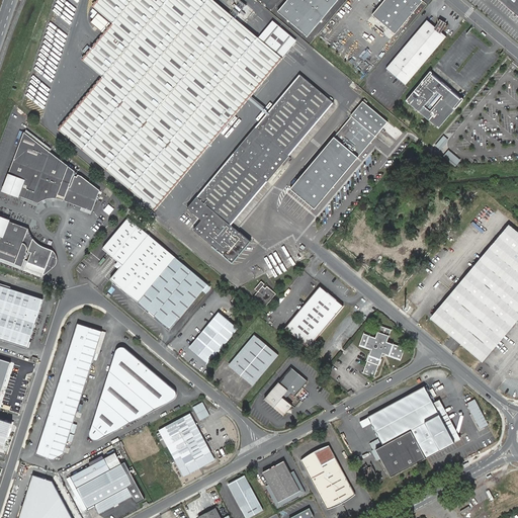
[(281,59),(258,38),(210,0),(98,0),(94,6),(114,22),(84,60),(104,76),(60,128),(155,209),(281,59)]
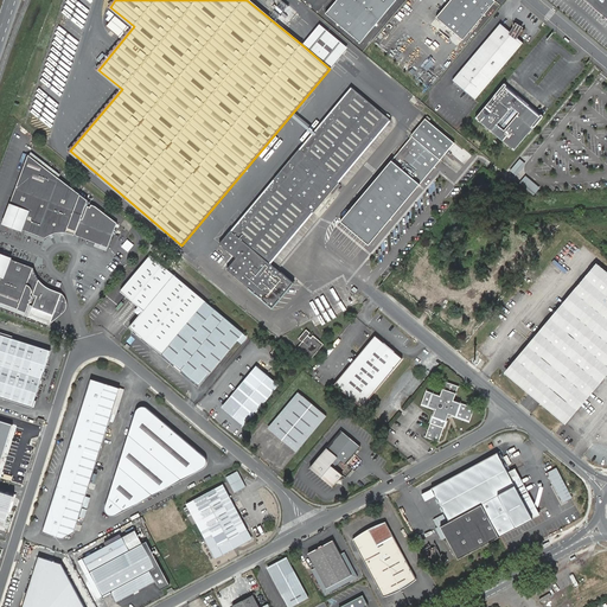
[(337,0),(326,13),(360,43),(396,0),(337,0)]
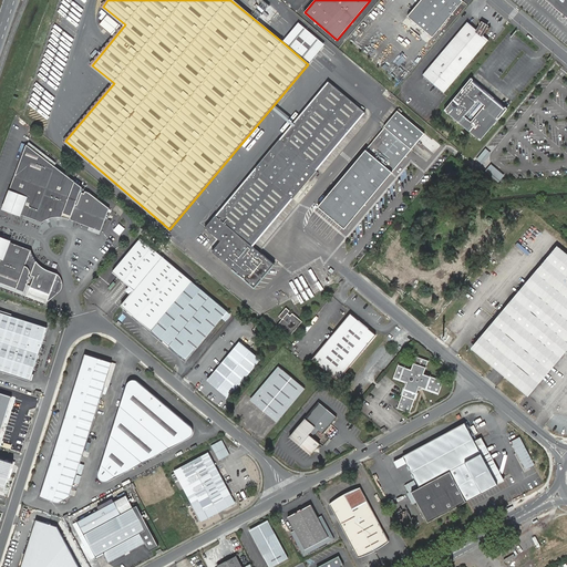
[(462,0),(421,0),(408,17),(432,38),(463,0),(462,0)]
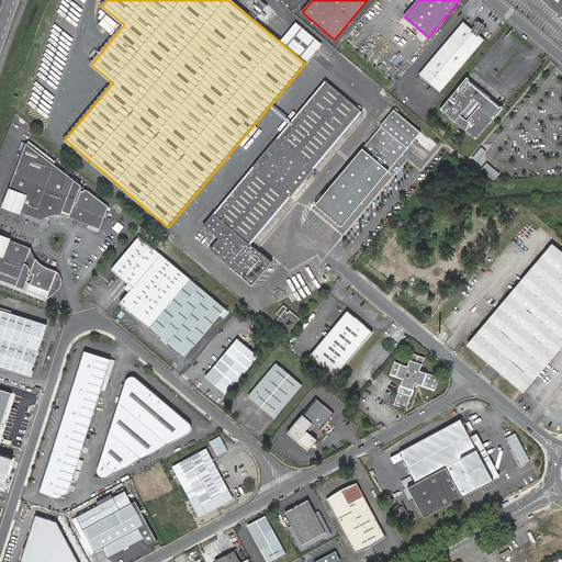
[(561,0),(541,0),(561,17),(561,0)]
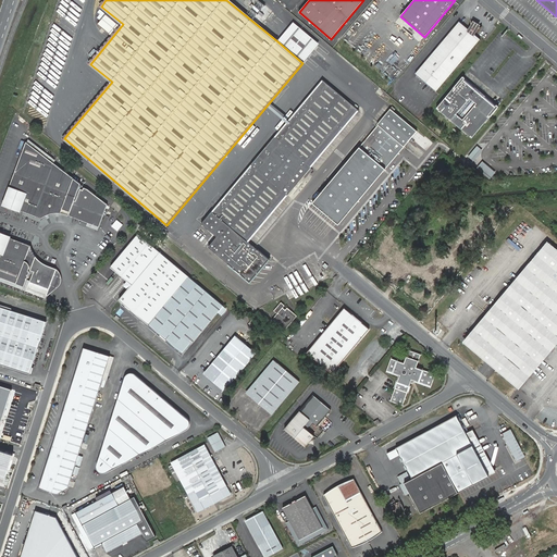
[(459,22),(416,73),(436,91),(480,39),(474,35),(468,29),(459,22)]
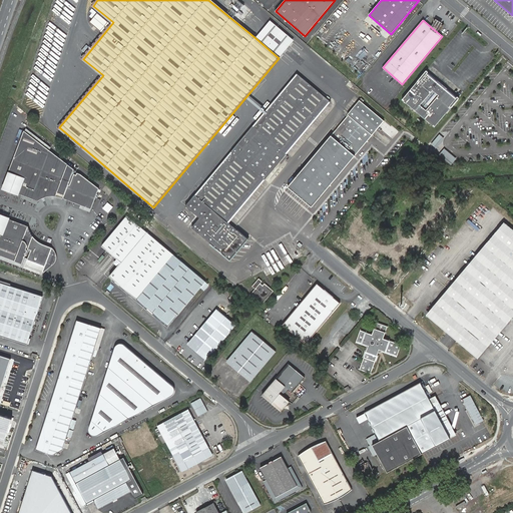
[(255,37),(255,38),(279,58),(294,40),(271,21),(255,37)]
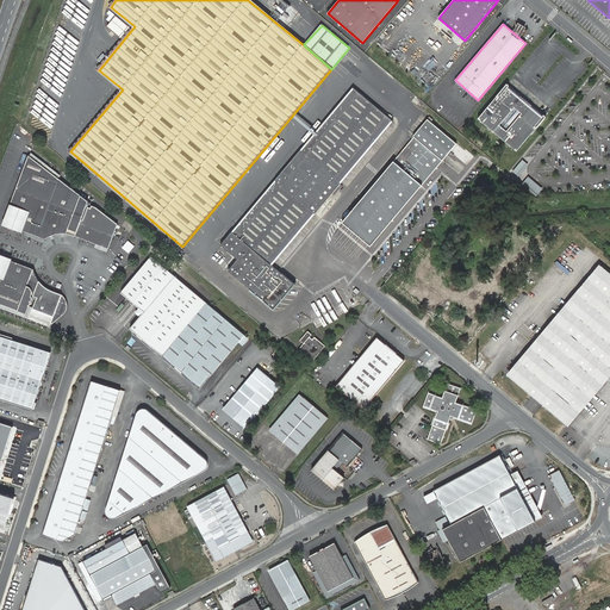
[(516,26),(512,32),(520,38),(523,31),(516,26)]
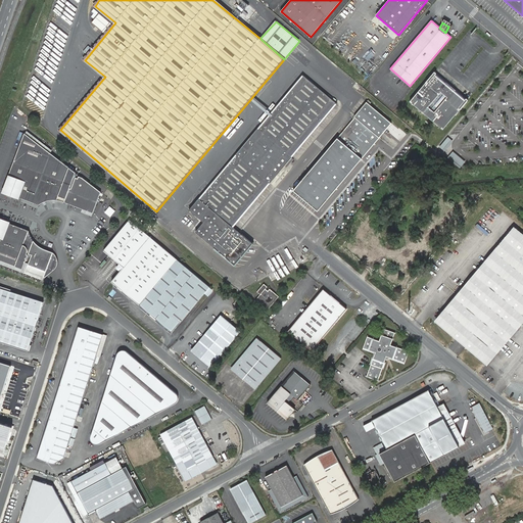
[(302,75),(198,198),(233,228),(234,227),(270,184),(292,157),(336,104),(302,75)]
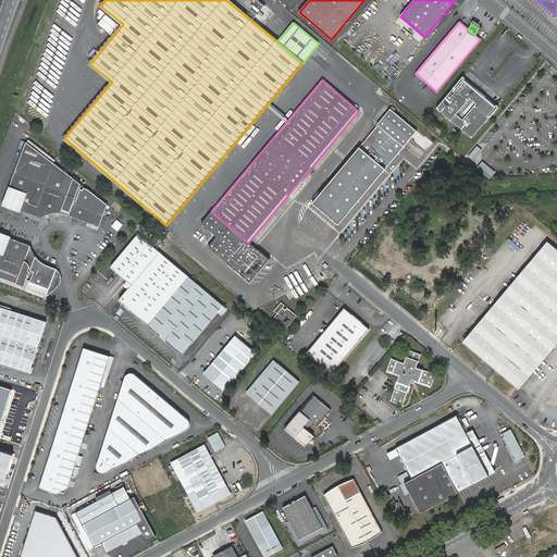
[(453,88),(436,108),(471,138),(489,118),(487,116),(495,107),(462,79),(455,89),(453,88)]
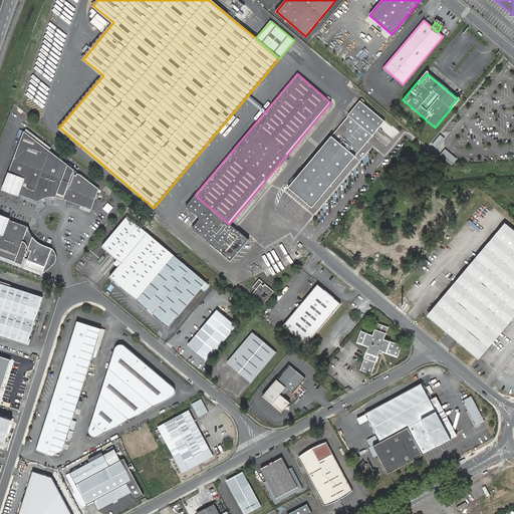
[(360,100),(348,115),(372,135),(384,120),(362,102),(364,100),(362,98),(360,100)]
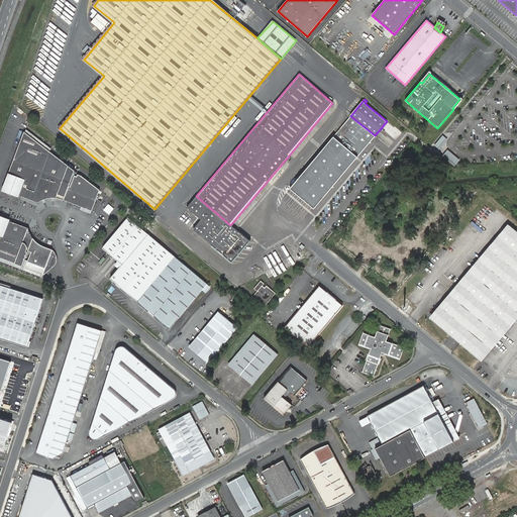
[(375,135),(350,116),(290,189),(314,209),(375,135)]
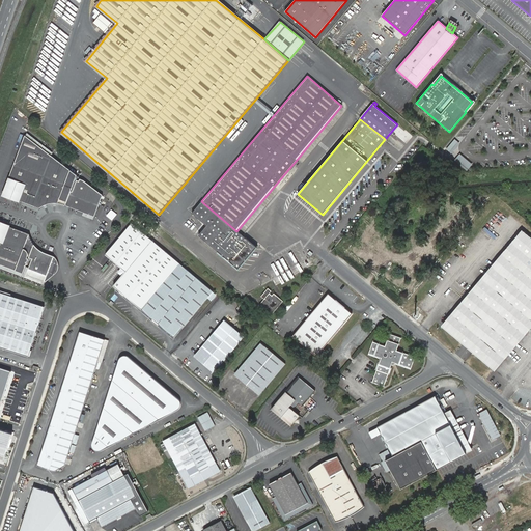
[(25,135),(3,194),(40,208),(44,206),(48,204),(52,204),(56,203),(60,204),(63,204),(65,205),(94,217),(103,195),(83,180),(80,179),(79,182),(76,180),(77,175),(25,135)]
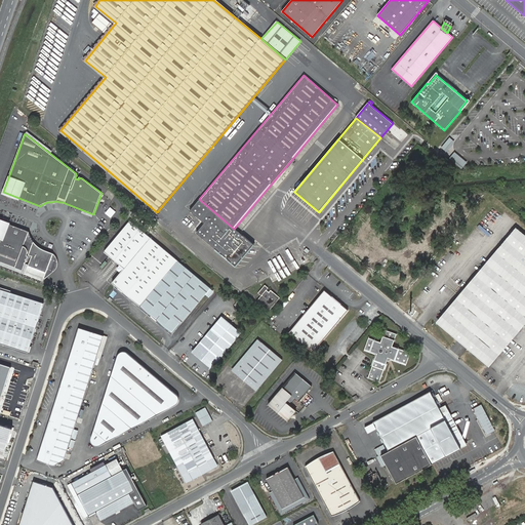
[(450,159),(463,168),(469,161),(454,152),(450,159)]
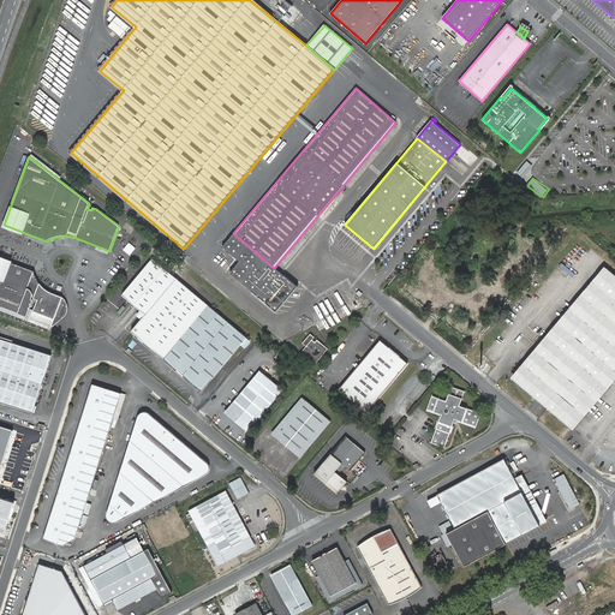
[(274,268),(233,233),(222,248),(238,261),(239,262),(230,273),(275,311),(297,287),(274,268)]
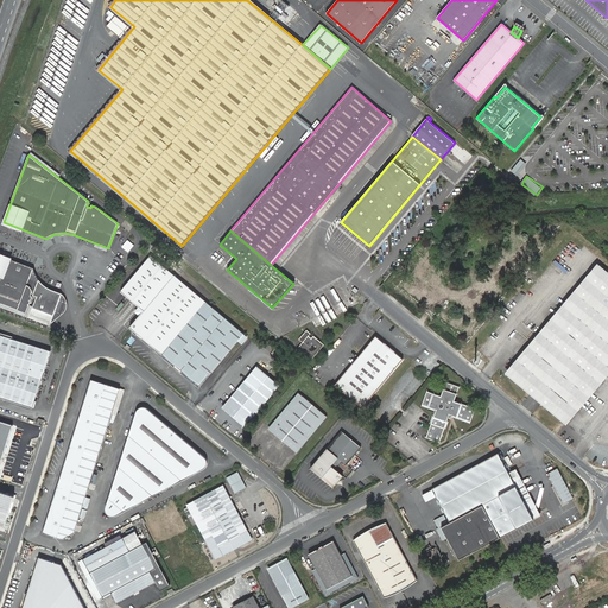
[(130,252),(134,244),(127,240),(122,248),(130,252)]
